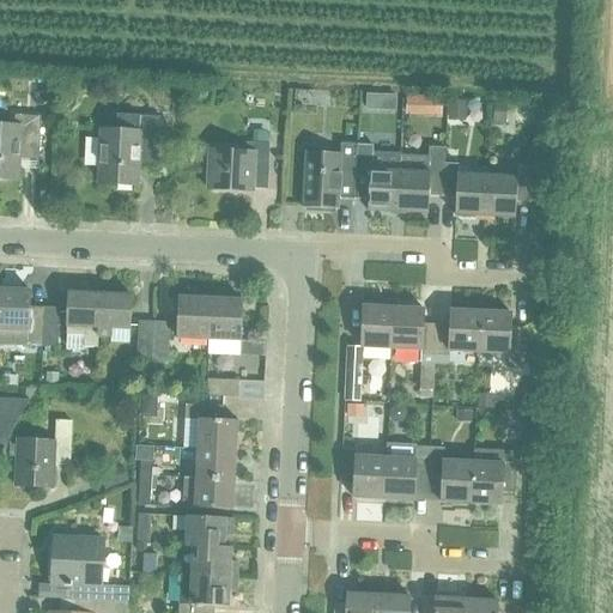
[(441,116),(442,96),(406,95),(406,115),(441,116)]
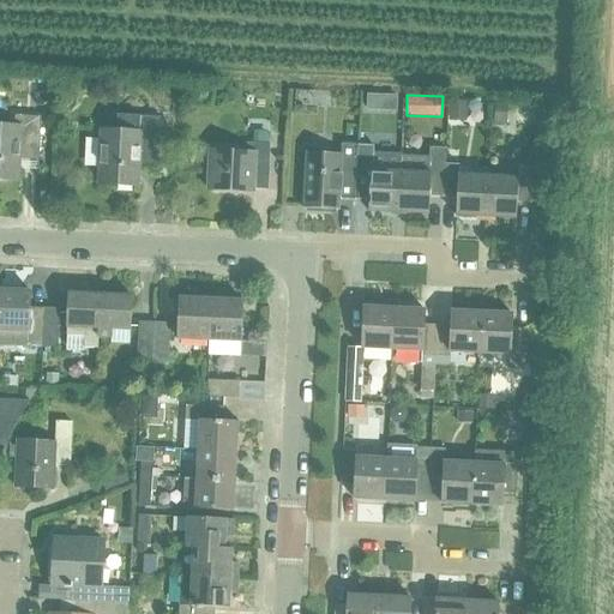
[(374,97),(360,97),(360,130),(373,131),(374,97)]
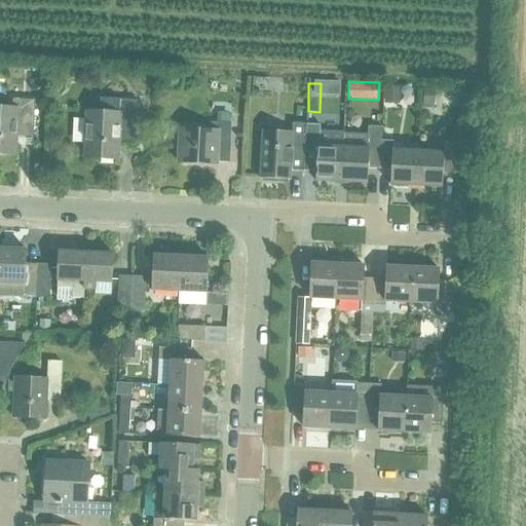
[(0,153),(13,154),(14,133),(33,134),(35,99),(15,98),(14,109),(0,108),(0,153)]
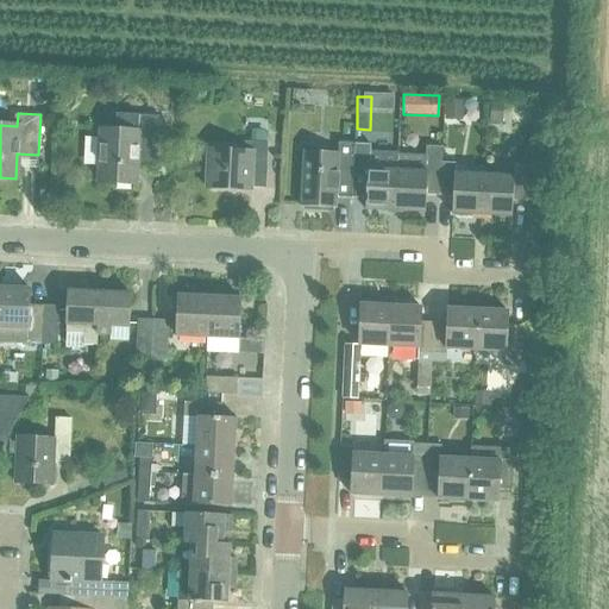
[(114,125),(113,132),(101,131),(99,182),(136,184),(137,159),(157,161),(159,118),(138,117),(124,115),(114,125)]
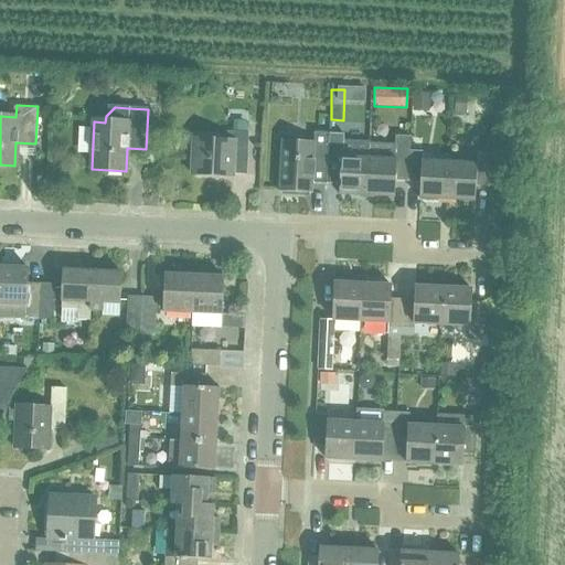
[(246,176),(248,134),(226,132),(225,141),(192,140),(190,174),(232,177),(232,174),(246,176)]
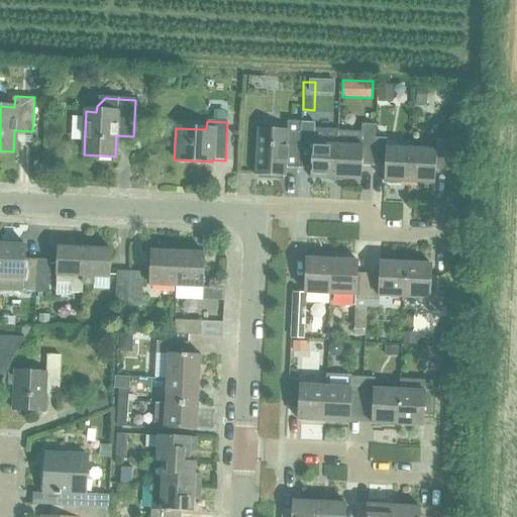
[(257,128),(254,176),(260,176),(260,178),(269,179),(269,176),(286,177),(287,169),(299,169),(302,122),(288,121),(287,130),(257,128)]
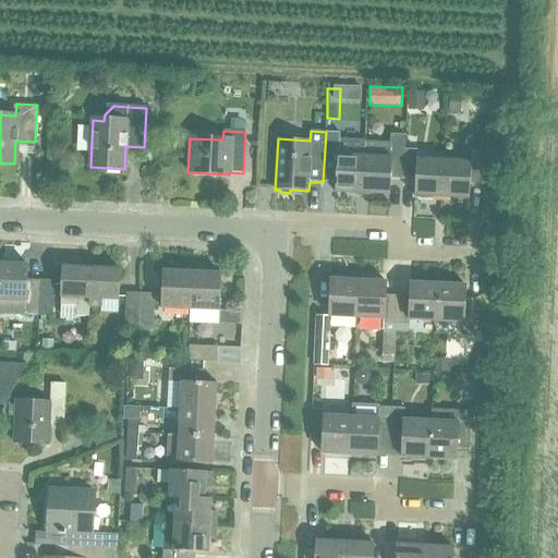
[(339,133),(326,132),(323,182),(335,183),(335,193),(363,194),(365,143),(365,142),(339,140),(339,133)]
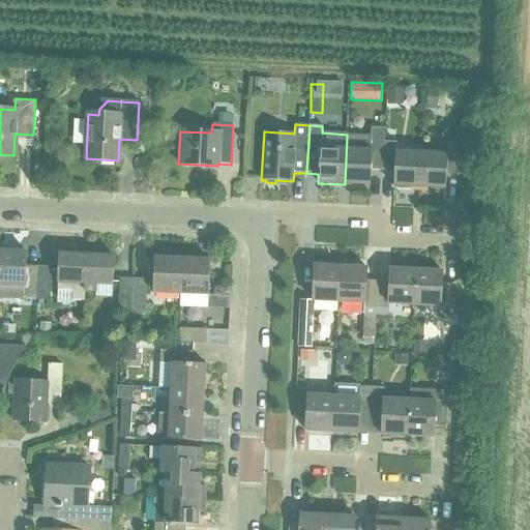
[(371,171),(383,172),(384,143),(385,130),(373,129),(373,138),(347,136),(345,184),(370,185),(371,171)]
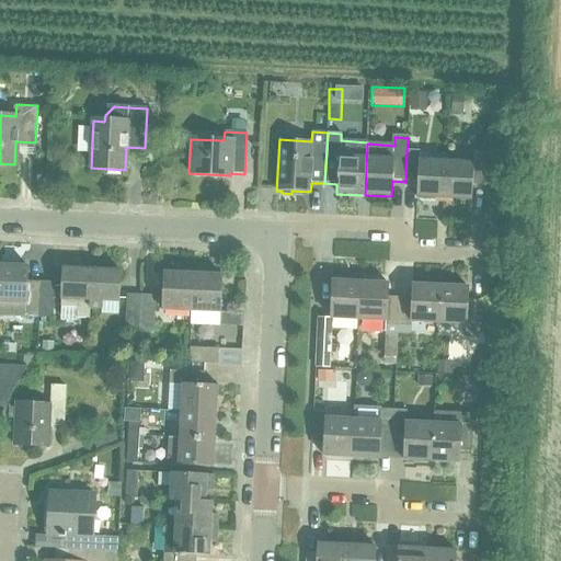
[(416,197),(445,198),(447,161),(433,160),(433,152),(407,151),(405,182),(418,182),(416,197)]
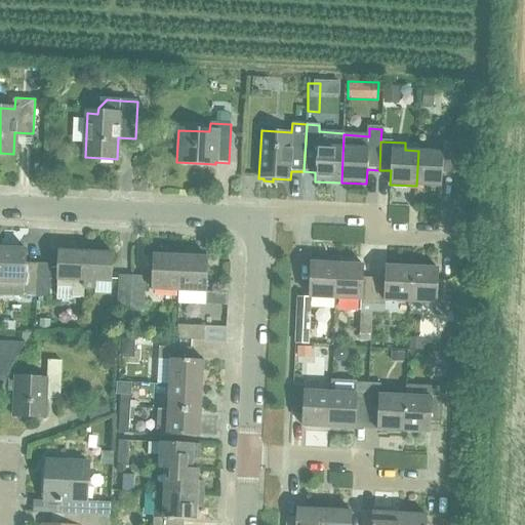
[(418,151),(416,186),(441,188),(442,173),(453,173),(455,146),(443,145),(442,152),(418,151)]
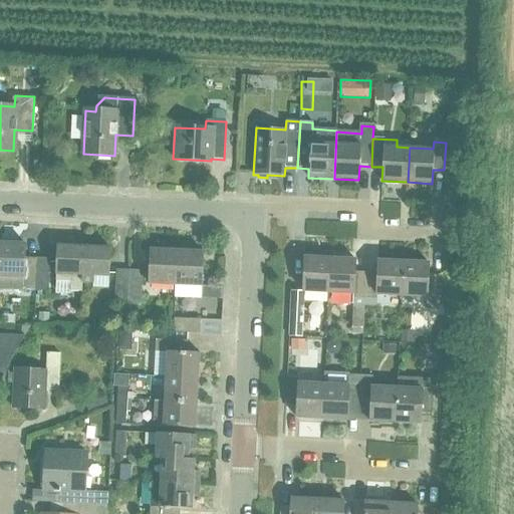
[(21,289),(34,290),(36,257),(23,257),(24,244),(0,242),(0,276),(22,277),(21,289)]
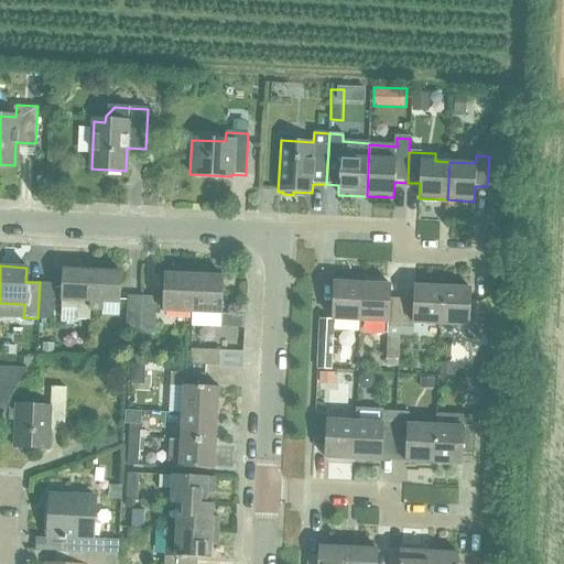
[(90,310),(93,270),(63,269),(61,308),(77,308),(76,320),(88,320),(89,310),(90,310)]
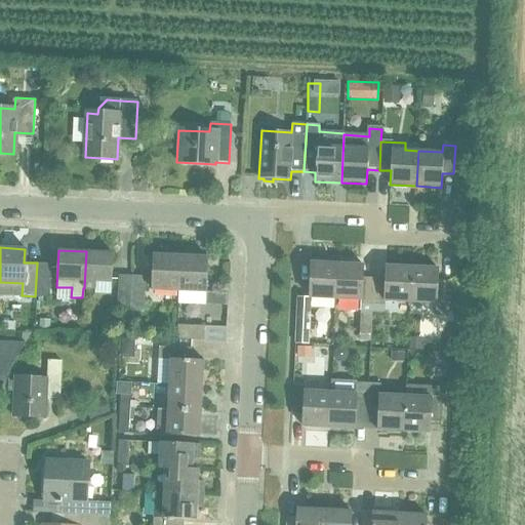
[(112,253),(86,251),(84,288),(94,288),(94,281),(110,282),(112,253)]
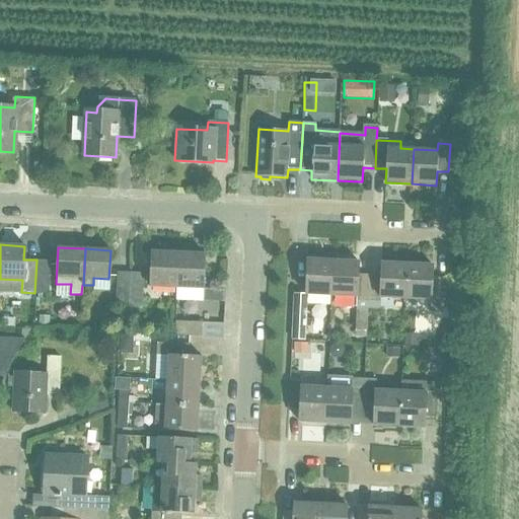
[(150,286),(176,287),(178,253),(151,251),(150,286)]
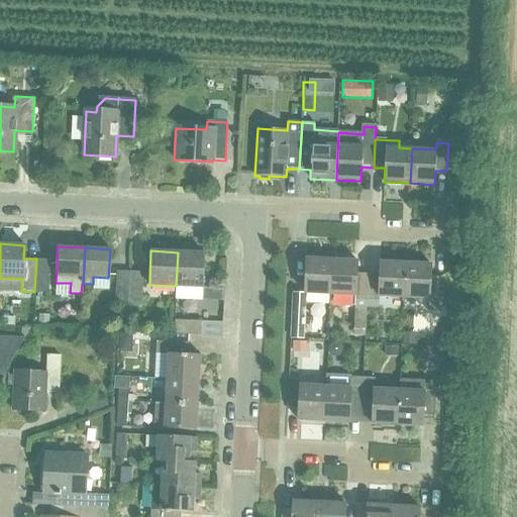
[(178,252),(176,286),(176,298),(202,299),(204,253),(178,252)]
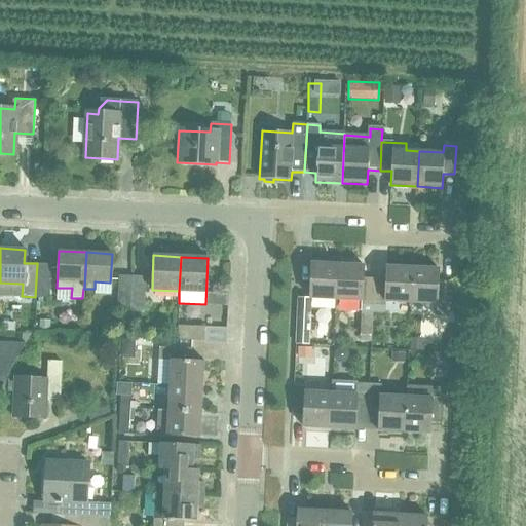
[(37,263),(35,297),(48,298),(50,264),(37,263)]
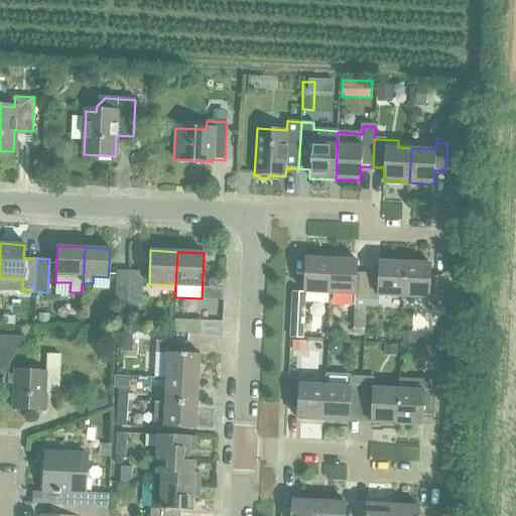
[(303,292),(331,293),(333,259),(305,258),(303,292)]
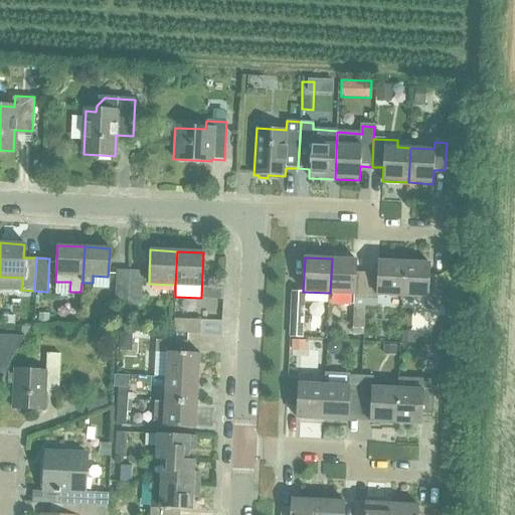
[(354,299),(365,299),(367,272),(355,272),(355,260),(332,259),(330,293),(354,294),(354,299)]
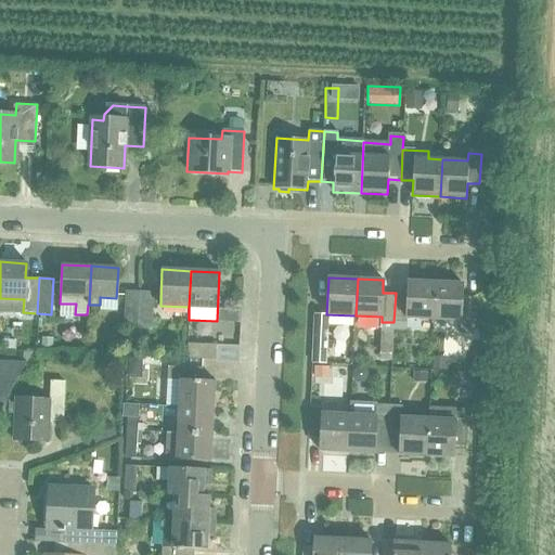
[(408,318),(434,319),(436,282),(408,281),(408,294),(396,293),(394,322),(408,323),(408,318)]
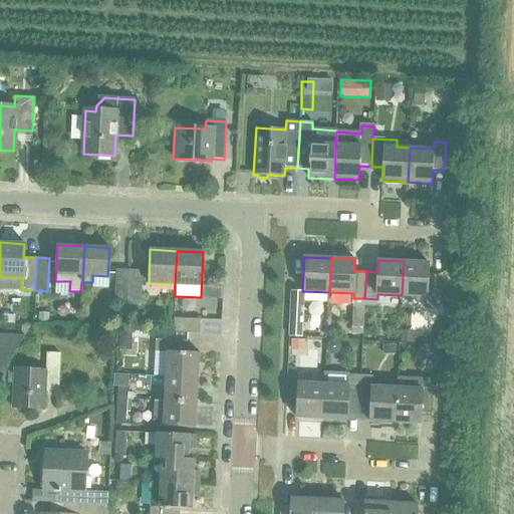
[(404,261),(402,295),(426,296),(426,308),(438,309),(440,275),(427,274),(428,262),(404,261)]
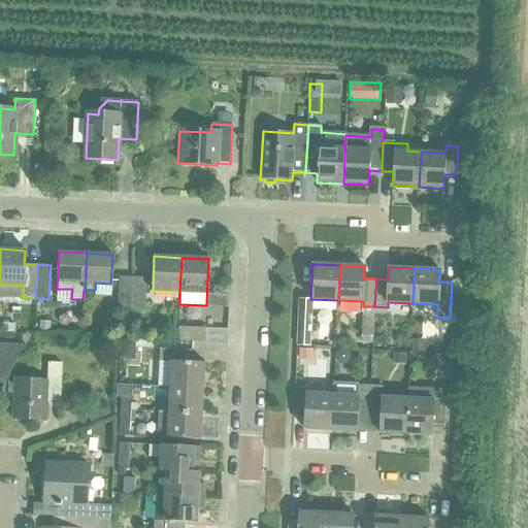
[(118,309),(132,310),(133,277),(119,276),(118,309)]
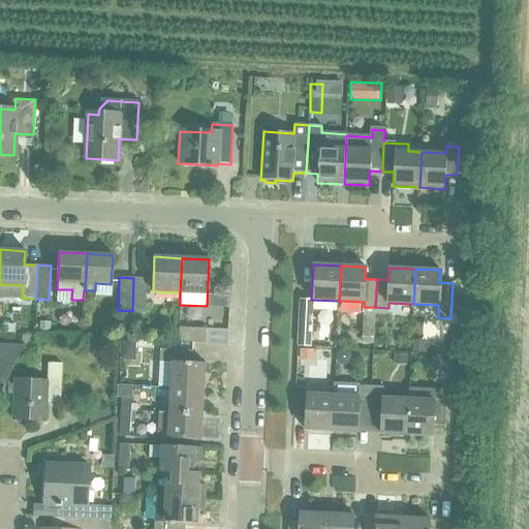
[(133,278),(132,311),(145,312),(147,278),(133,278)]
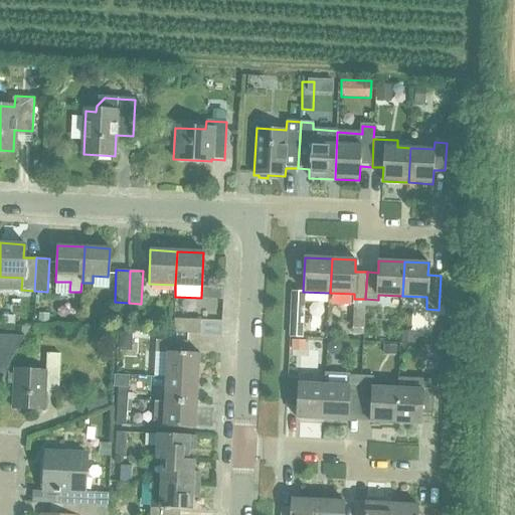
[(290,338),(302,339),(303,304),(291,304),(290,338)]
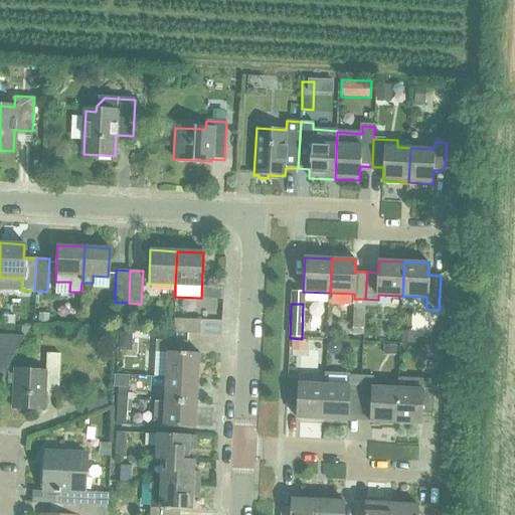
[(353,328),(365,329),(365,306),(353,306),(353,328)]
